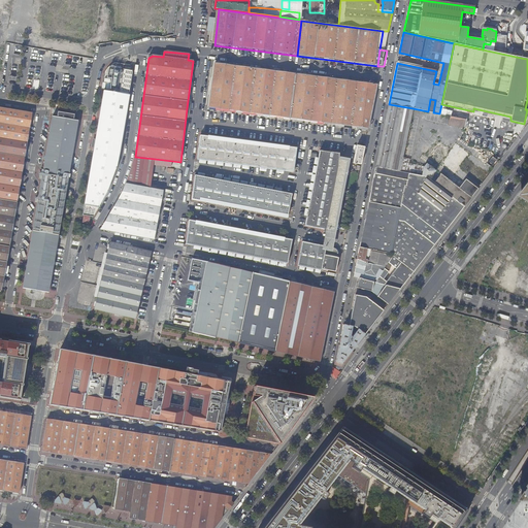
[(368,129),(377,86),(215,64),(209,107),(257,113),(262,114),(275,117),(284,118),(318,122),(324,123),(368,129)]
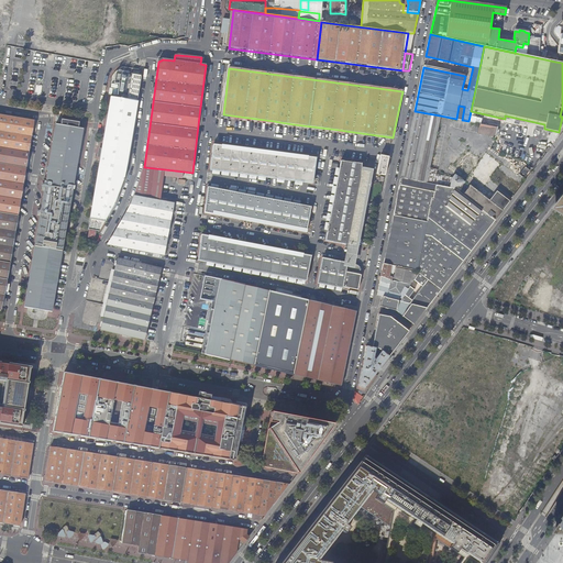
[(109,97),(88,229),(99,231),(113,203),(123,178),(129,147),(136,101),(109,97)]
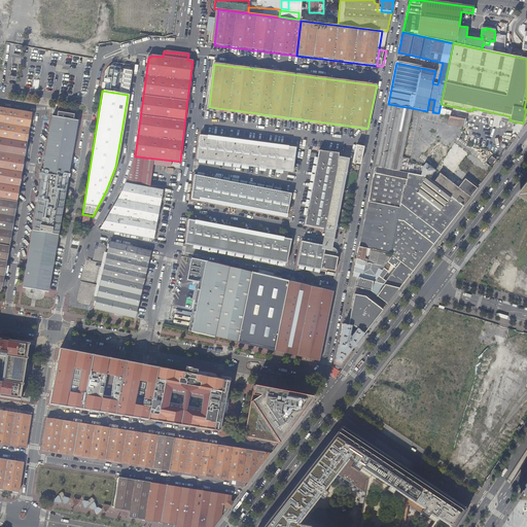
[(0,104),(0,151),(26,155),(33,110),(0,104)]
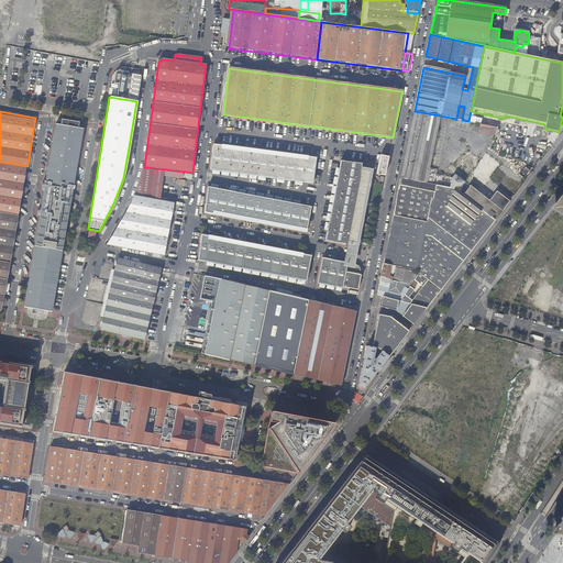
[(496,138),(498,128),(482,124),(479,133),(496,138)]
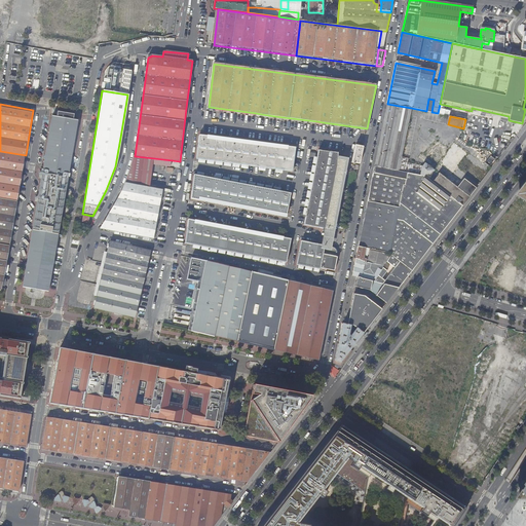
[(67,177),(77,121),(50,117),(40,174),(67,177)]
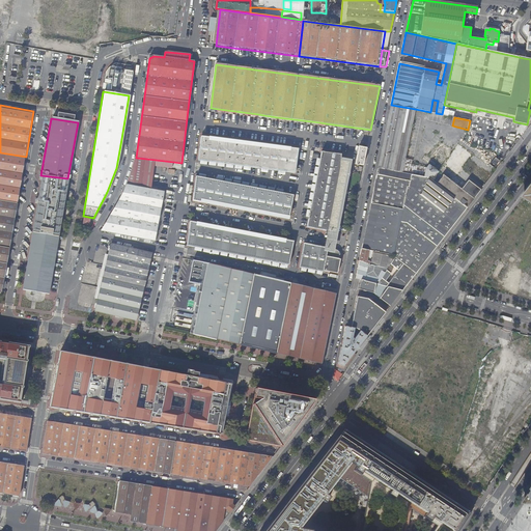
[(212,142),(213,138),(201,137),(198,161),(297,174),(301,149),(290,148),(289,154),(289,155),(288,155),(287,155),(286,155),(285,154),(286,148),(217,139),(217,143),(216,144),(216,145),(215,145),(214,145),(213,145),(213,144),(212,144),(212,143),(212,142)]
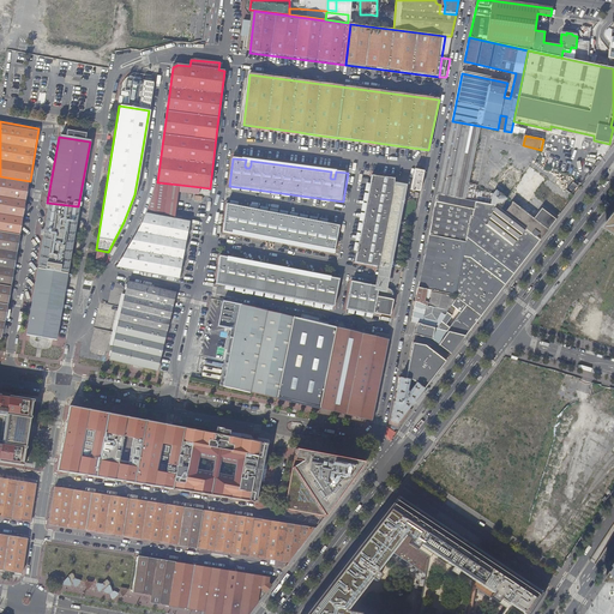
[(510,191),(524,172),(510,162),(497,181),(510,191)]
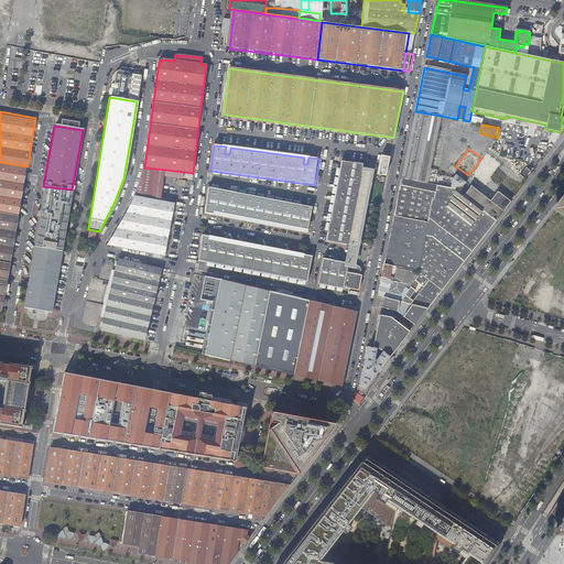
[(383,174),(388,155),(379,153),(376,173),(379,175),(379,176),(381,176),(381,175),(383,174)]
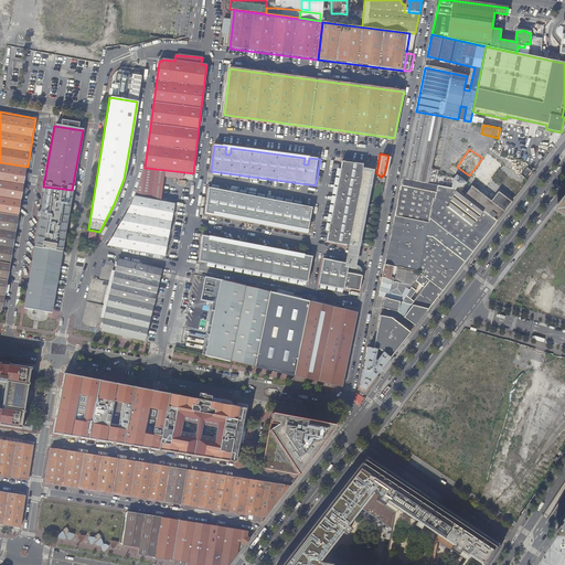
[(487,188),(504,166),(489,153),(471,176),(487,188)]
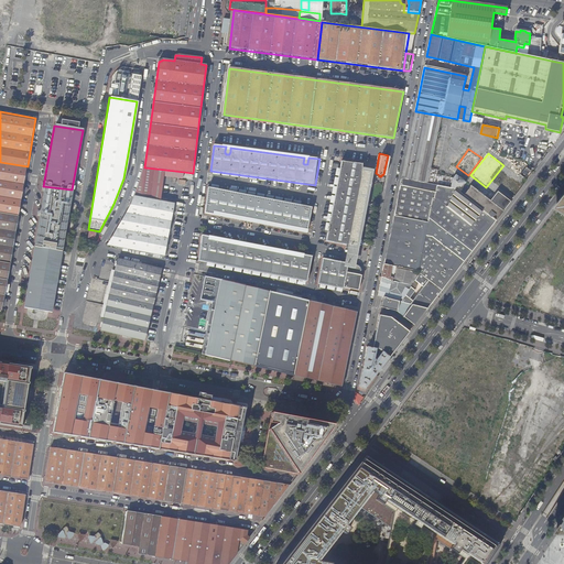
[(0,209),(19,213),(28,166),(0,162),(0,209)]
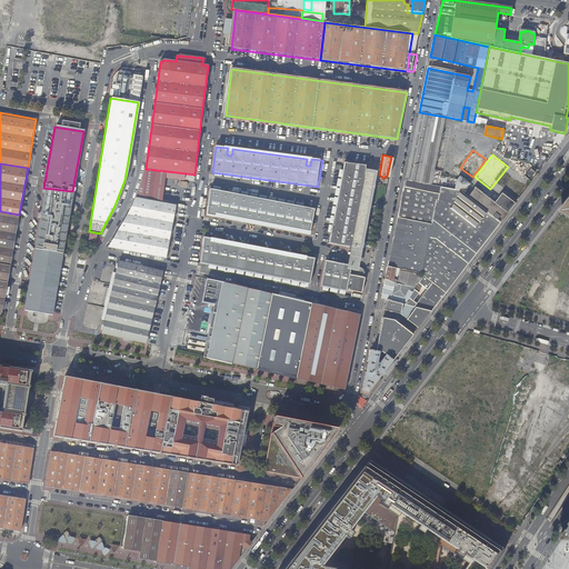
[(355,249),(371,167),(348,163),(331,245),(355,249)]
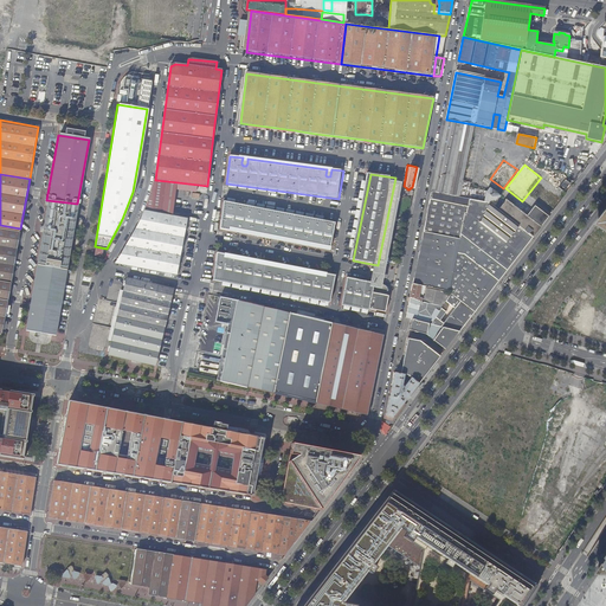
[(150,213),(155,180),(147,179),(144,193),(141,211),(144,212),(150,213)]
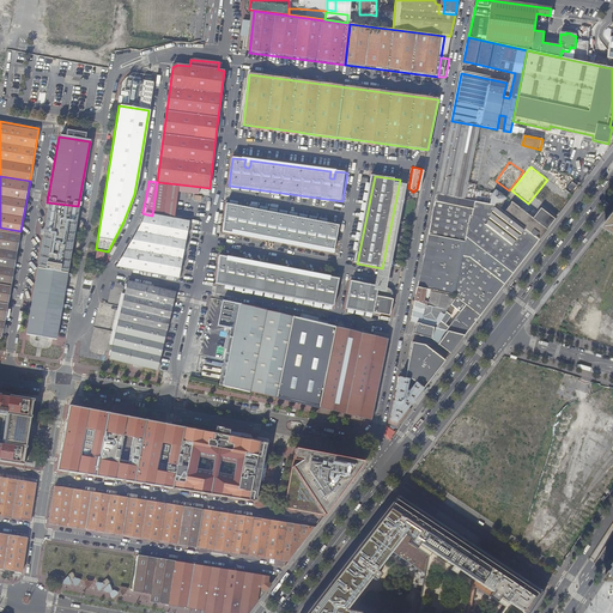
[(180,184),(157,182),(152,216),(175,219),(178,192),(180,184)]
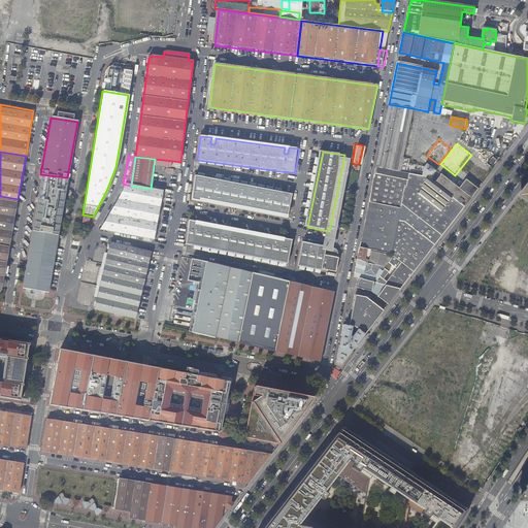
[(172,168),(172,161),(155,159),(154,165),(172,168)]
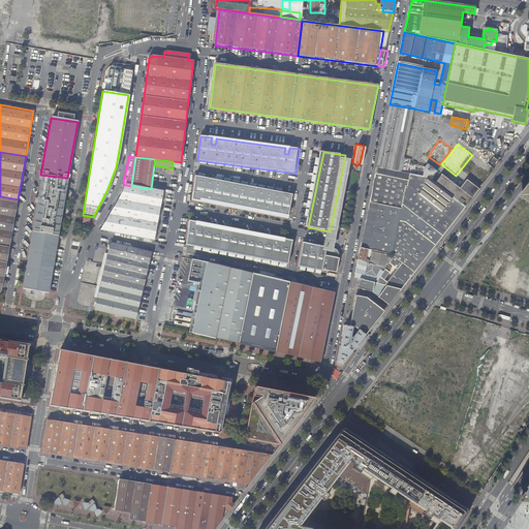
[(377,166),(361,248),(371,250),(390,254),(392,255),(399,220),(406,187),(407,188),(410,174),(377,166)]
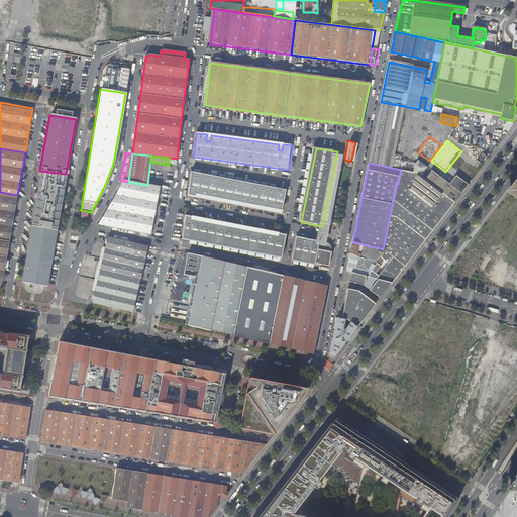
[(397,183),(390,215),(397,216),(424,240),(443,216),(431,207),(439,196),(442,198),(439,203),(448,210),(454,203),(425,180),(420,176),(416,173),(401,170),(398,184),(397,183)]
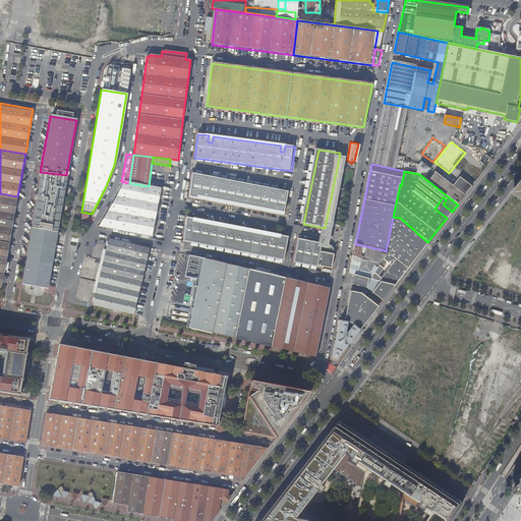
[(66,175),(40,172),(31,228),(57,233),(66,175)]
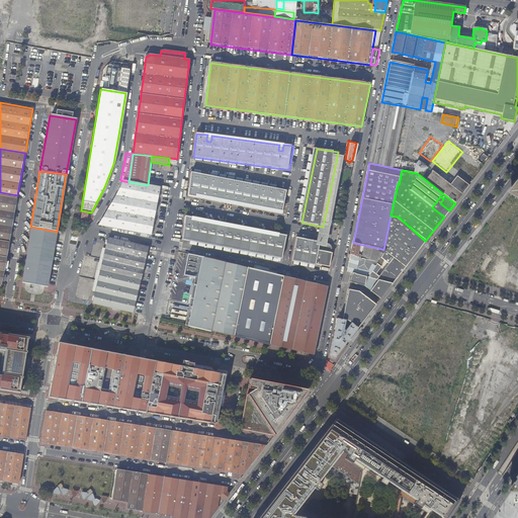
[(282,207),(285,208),(288,191),(192,172),(189,196),(199,198),(200,194),(200,193),(201,193),(202,193),(203,193),(204,194),(204,195),(203,198),(278,213),(279,209),(279,208),(280,208),(281,207),(282,207)]
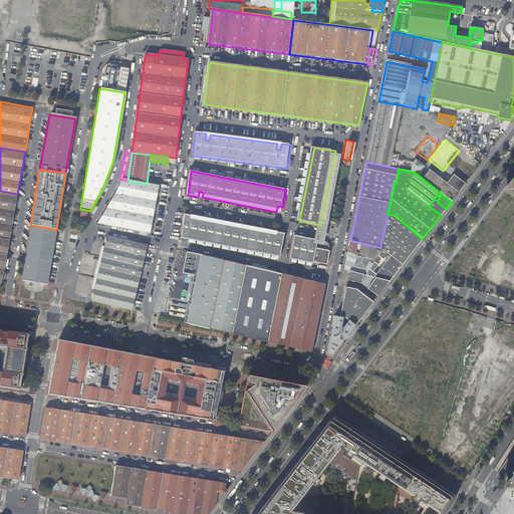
[(122,180),(119,179),(111,195),(95,222),(99,223),(105,212),(110,204),(113,200),(115,195),(117,191),(119,187),(121,185),(122,180)]
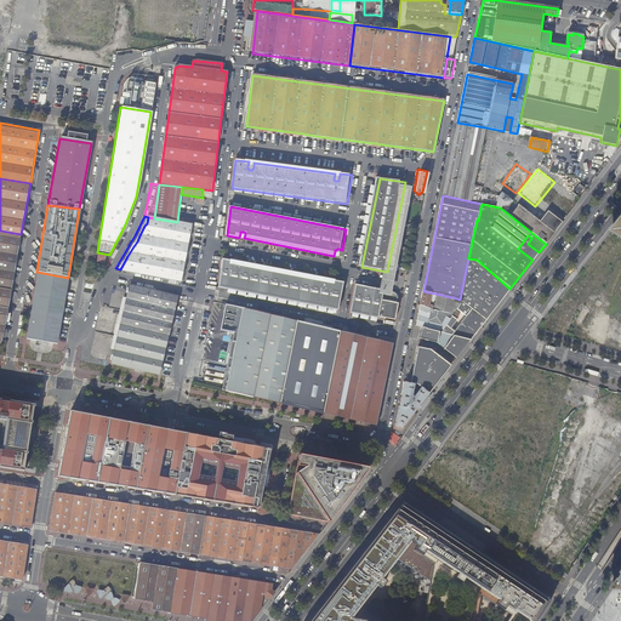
[(177,222),(154,218),(148,217),(147,223),(144,226),(142,231),(140,235),(137,241),(134,246),(127,256),(120,269),(181,281),(192,226),(177,222)]
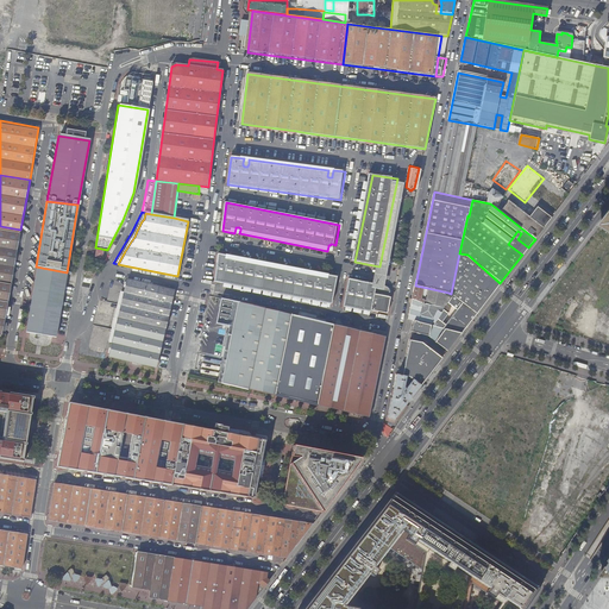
[(0,281),(12,283),(20,230),(0,226),(0,281)]
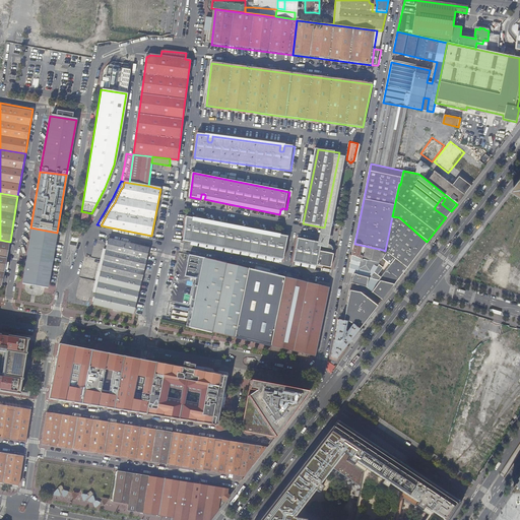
[(187,216),(184,240),(284,260),(289,238),(279,236),(278,240),(278,241),(277,241),(277,242),(276,242),(275,242),(275,241),(274,241),(274,240),(274,239),(275,235),(200,219),(199,224),(198,225),(197,225),(196,225),(195,224),(195,223),(196,218),(187,216)]
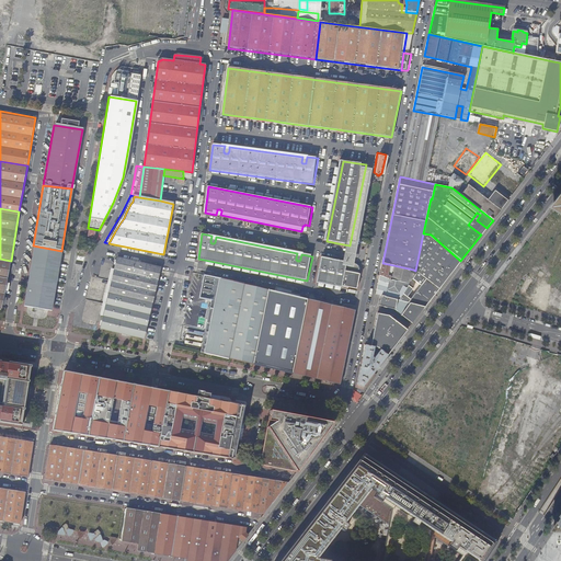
[(423,233),(415,271),(416,272),(423,277),(439,289),(460,261),(431,235),(423,233)]
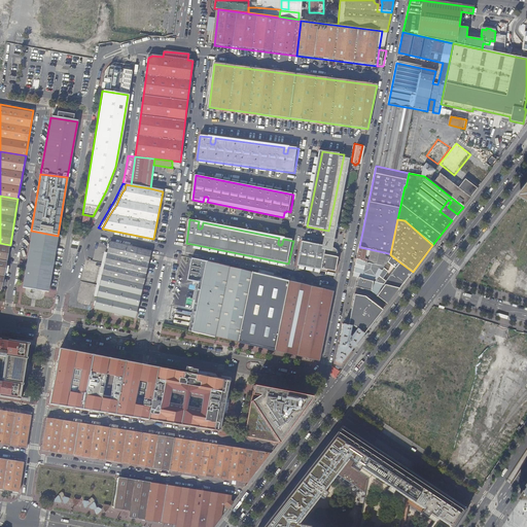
[(58,236),(31,231),(21,287),(47,292),(58,236)]
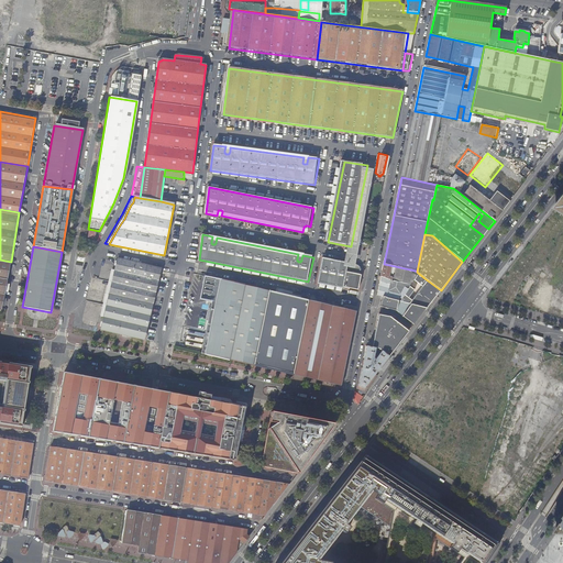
[(0,309),(2,310),(11,262),(0,260),(0,309)]
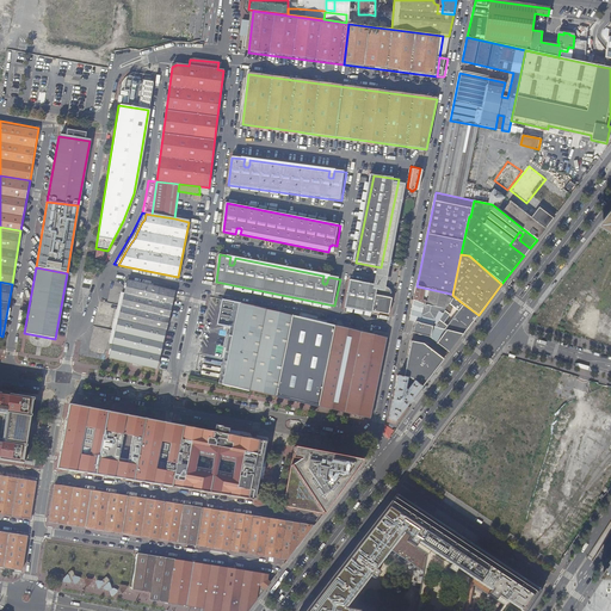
[(129,282),(110,357),(161,370),(171,331),(181,294),(129,282)]
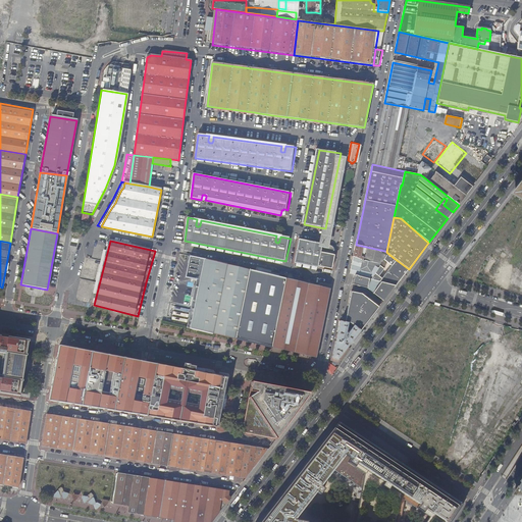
[(296,263),(319,267),(320,267),(323,247),(324,245),(301,241),(296,263)]
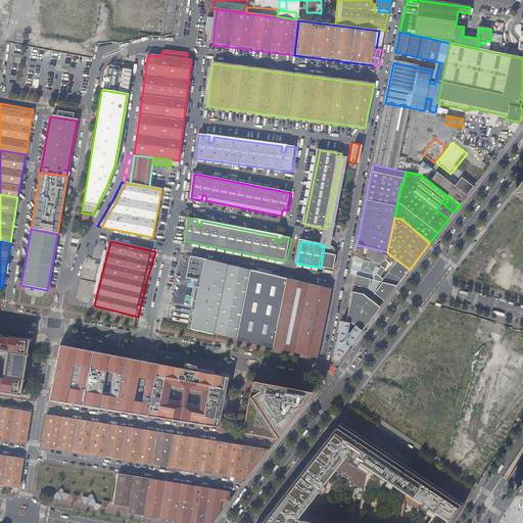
[(367,247),(357,245),(350,274),(355,275),(371,279),(372,280),(388,253),(387,252),(385,251),(367,247)]
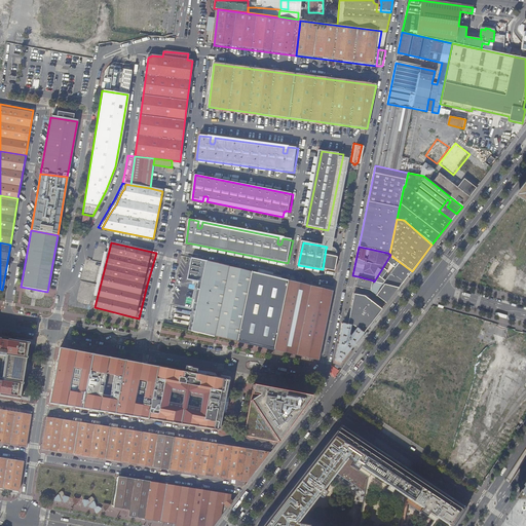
[(326,249),(323,269),(324,269),(335,271),(337,258),(338,256),(338,254),(338,253),(338,251),(337,250),(335,249),(334,249),(332,249),(331,249),(330,250),(326,249)]
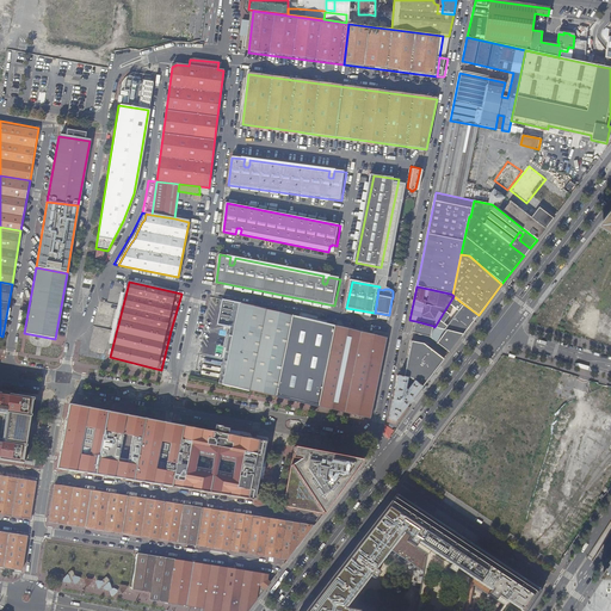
[(479,315),(461,302),(456,309),(466,315),(467,316),(462,323),(468,328),(479,315)]
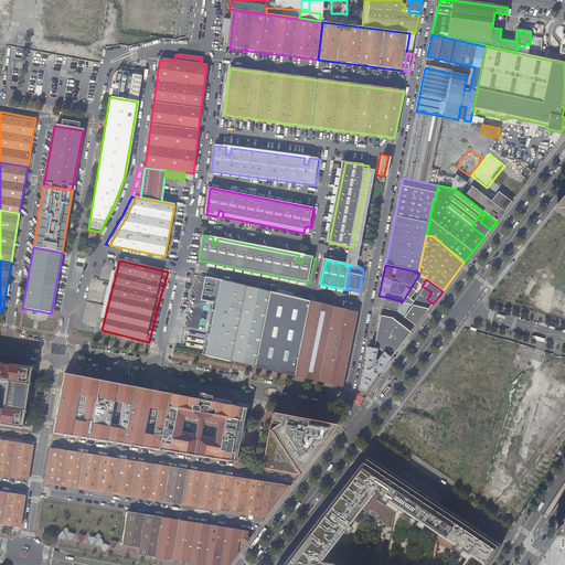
[(270,291),(221,280),(214,310),(212,310),(209,326),(211,326),(205,355),(255,366),(270,291)]
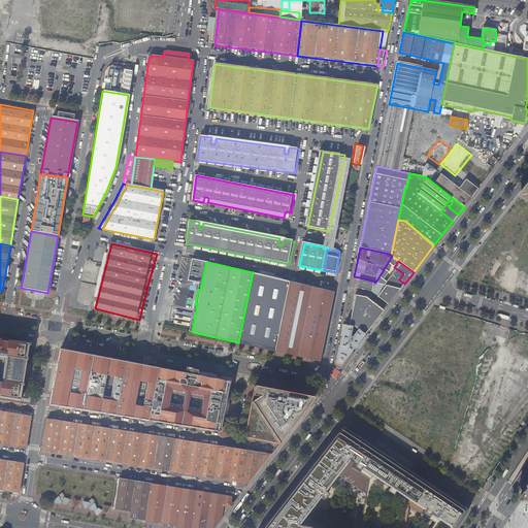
[(292,284),(253,272),(238,342),(278,353),(292,284)]
